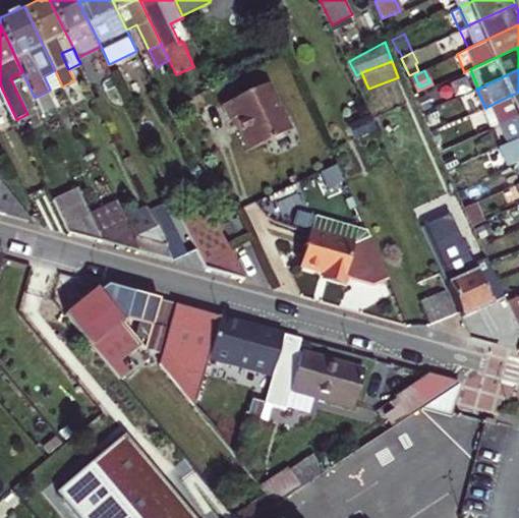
[(236,116),(250,148),(292,127),(270,80),(224,103),(231,119),(236,116)]
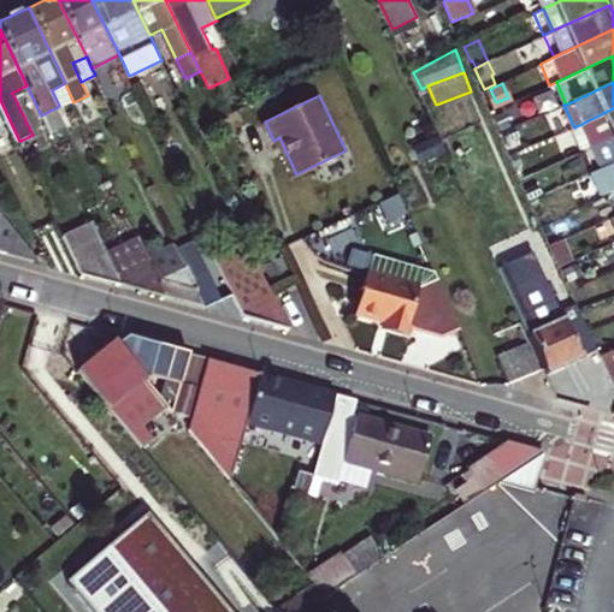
[(41,116),(49,132),(64,125),(55,108),(41,116)]
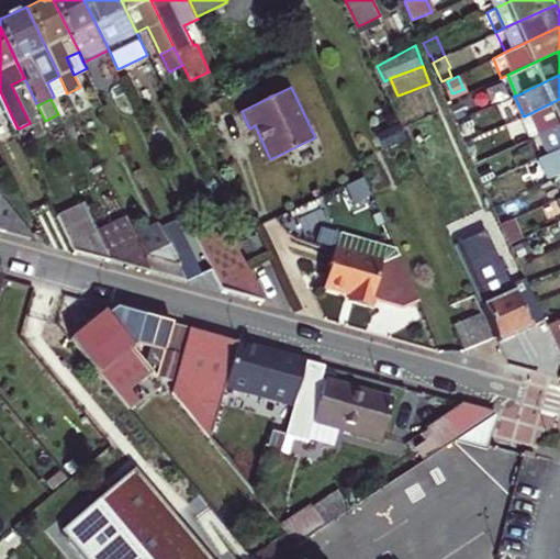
[(559,99),(524,116),(533,136),(534,135),(559,123),(559,99)]
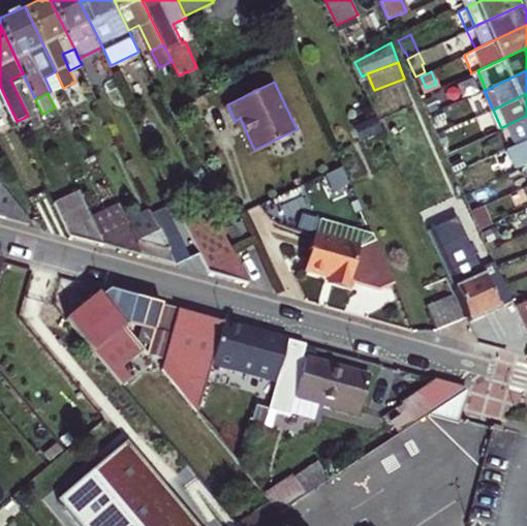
[(430,113),(439,109),(433,95),(424,99),(430,113)]
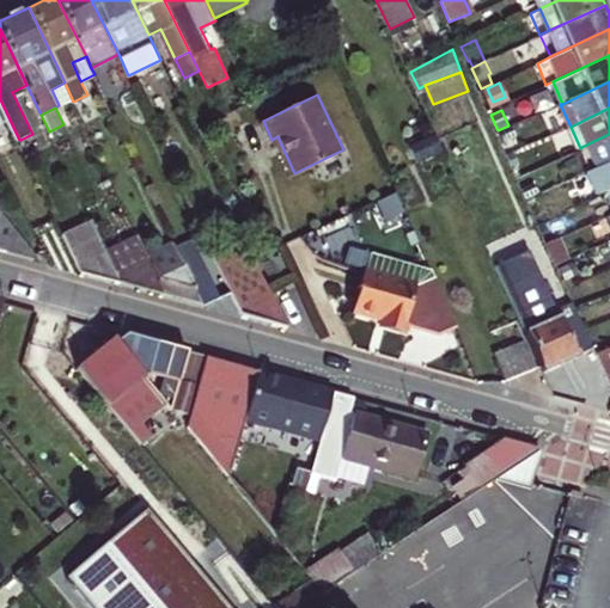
[(438,134),(439,133),(433,120),(420,126),(426,139),(438,134)]
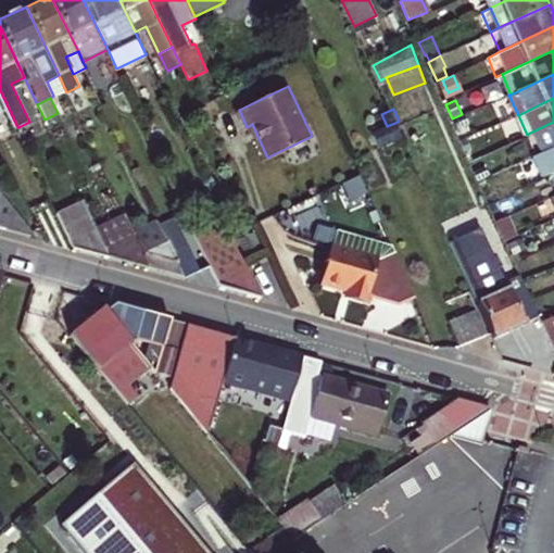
[(468,124),(465,116),(456,121),(460,128),(468,124)]
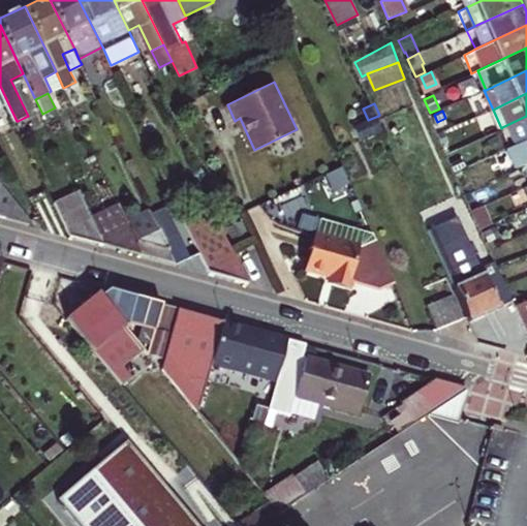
[(355,126),(361,138),(383,128),(378,116),(368,120),(355,126)]
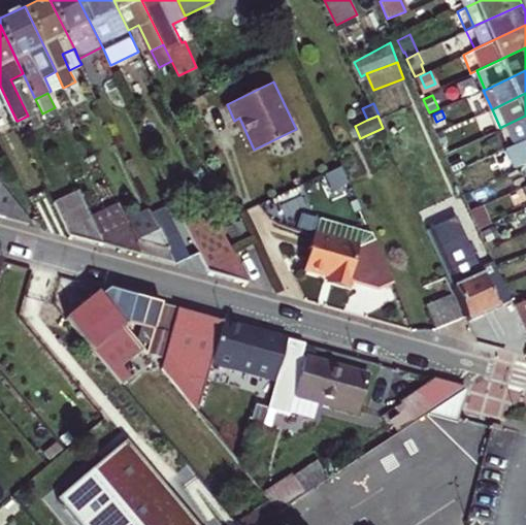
[(525,116),(501,127),(510,146),(525,138),(525,116)]
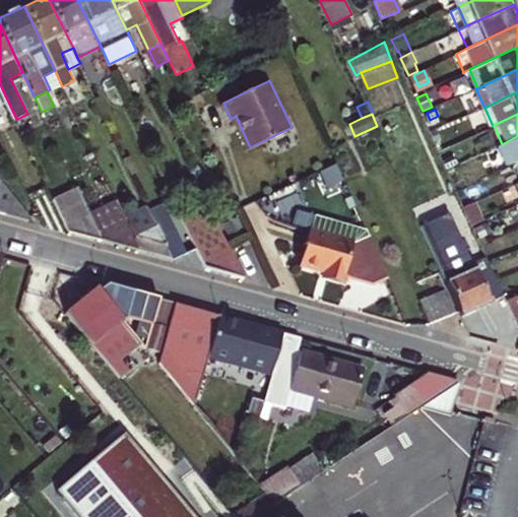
[(509,164),(517,158),(517,136),(502,144),(500,145),(509,164)]
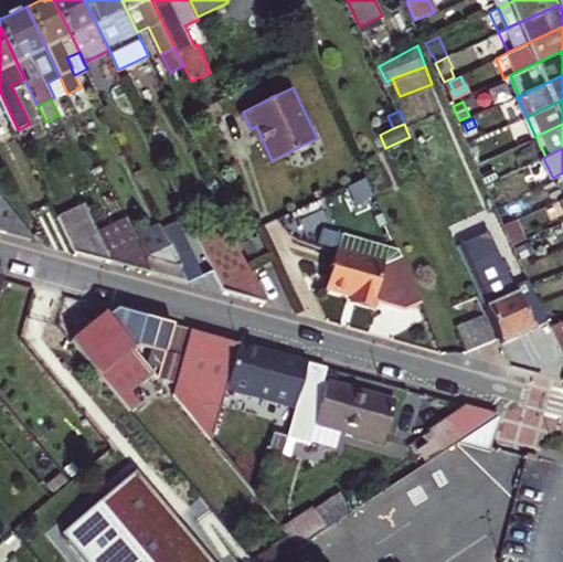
[(0,228),(9,231),(16,209),(3,194),(0,207),(0,228)]
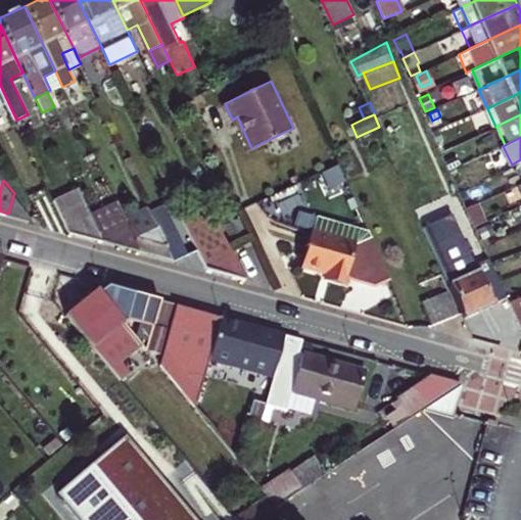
[(54,198),(70,231),(103,240),(90,214),(78,187),(54,198)]
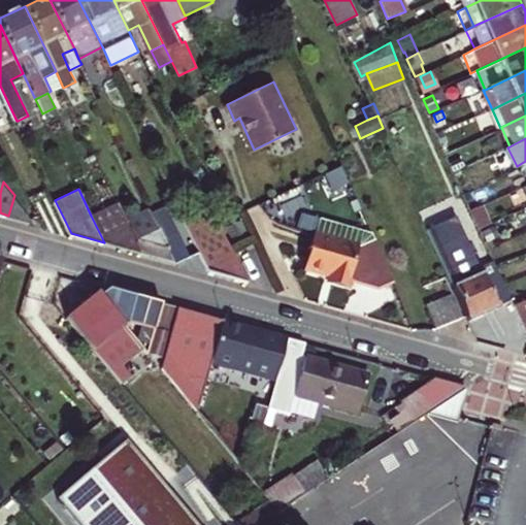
[(14,195),(8,216),(31,222),(33,220),(14,195)]
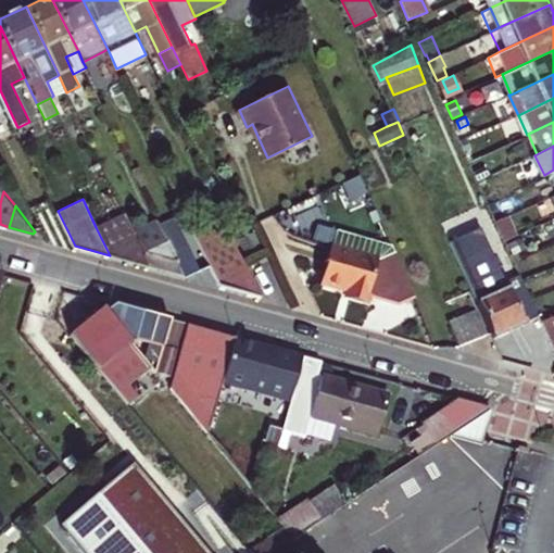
[(96,227),(110,255),(150,266),(133,230),(125,213),(96,227)]
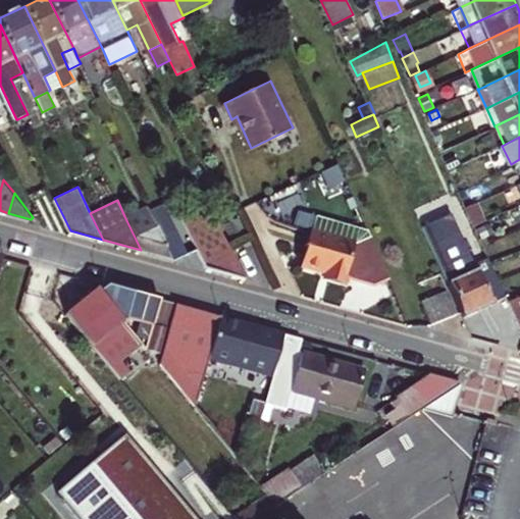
[(467,207),(474,224),(486,219),(478,202),(467,207)]
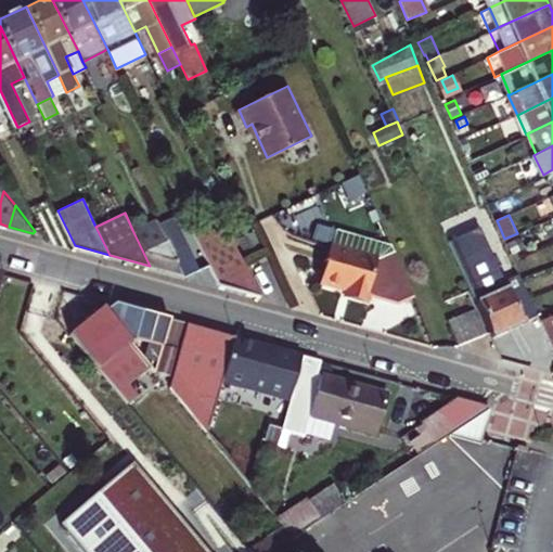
[(184,276),(165,232),(157,218),(132,230),(150,266),(184,276)]
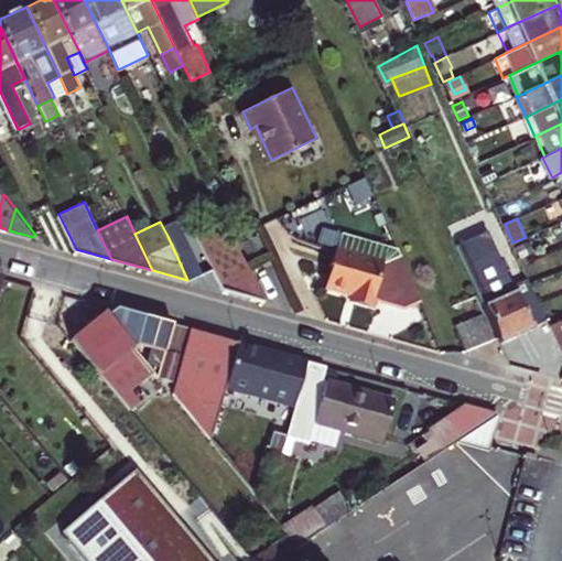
[(201,240),(209,236),(205,226),(195,230),(201,240)]
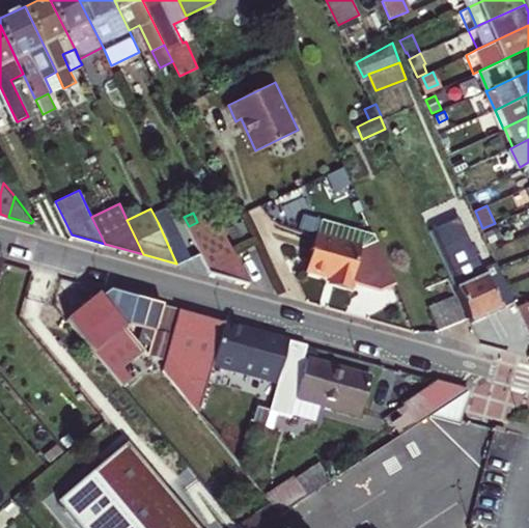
[(189,226),(211,273),(250,283),(217,214),(197,222),(189,226)]
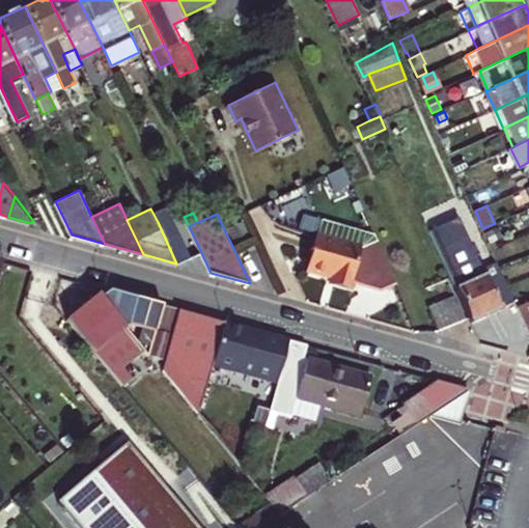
[(158,222),(176,264),(191,257),(171,215),(158,222)]
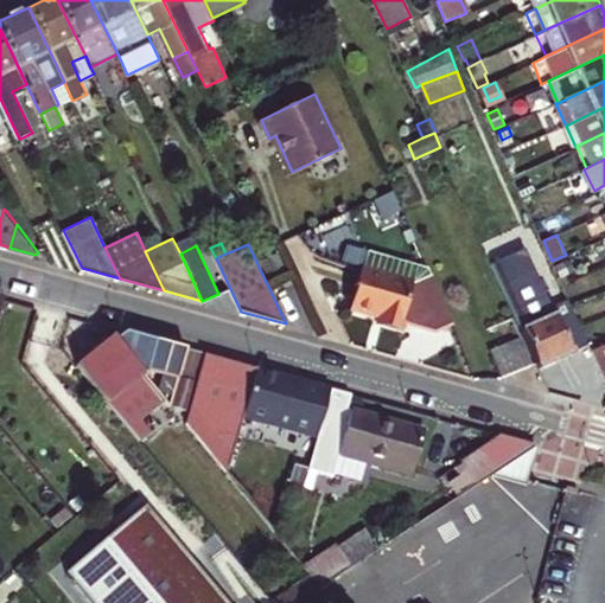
[(364,268),(411,280),(415,263),(369,250),(364,268)]
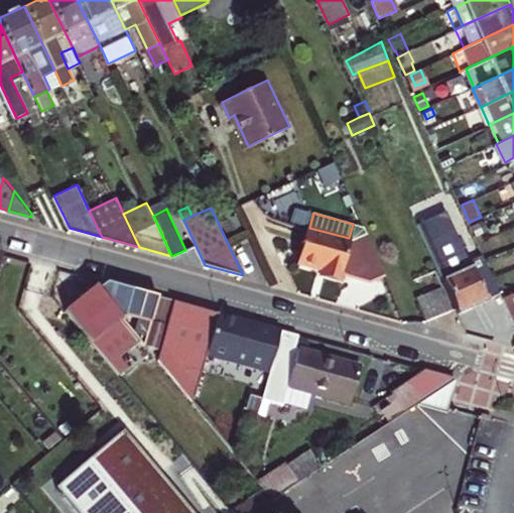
[(228,228),(235,234),(244,225),(237,219),(228,228)]
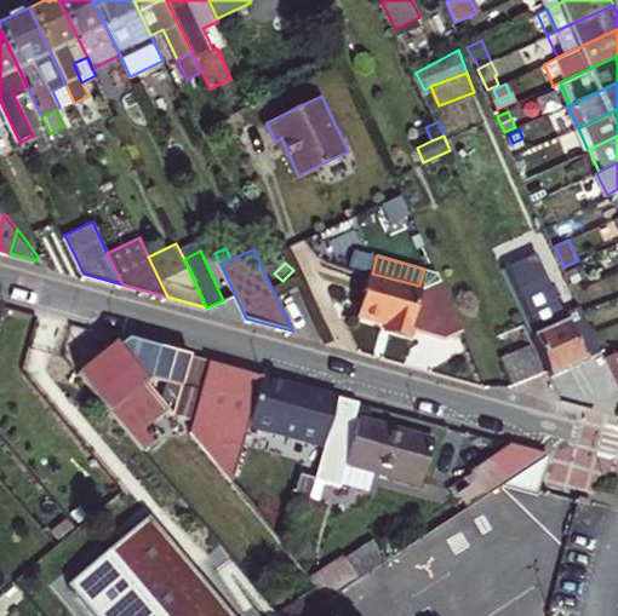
[(570,269),(578,287),(589,282),(581,264),(570,269)]
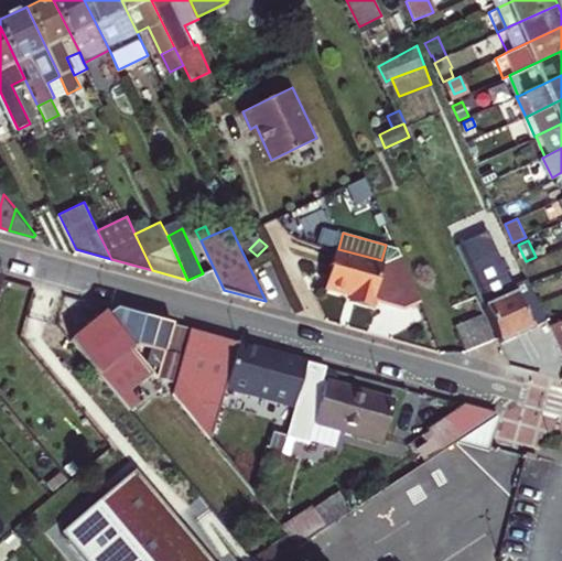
[(401,255),(386,261),(381,260),(338,249),(337,248),(326,286),(354,293),(353,297),(374,302),(375,298),(404,305),(420,299),(401,255)]
